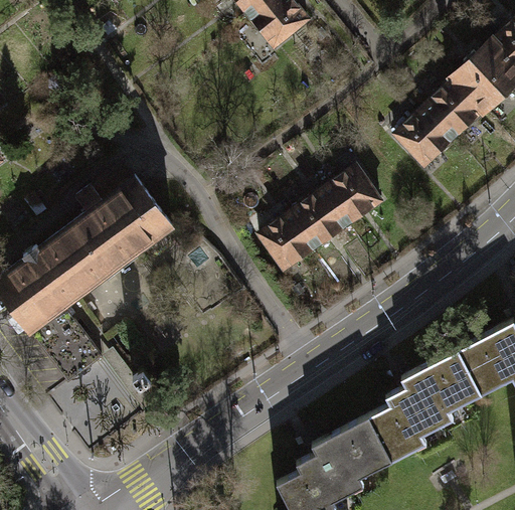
[(233,0),(249,18),(271,0),(233,0)]
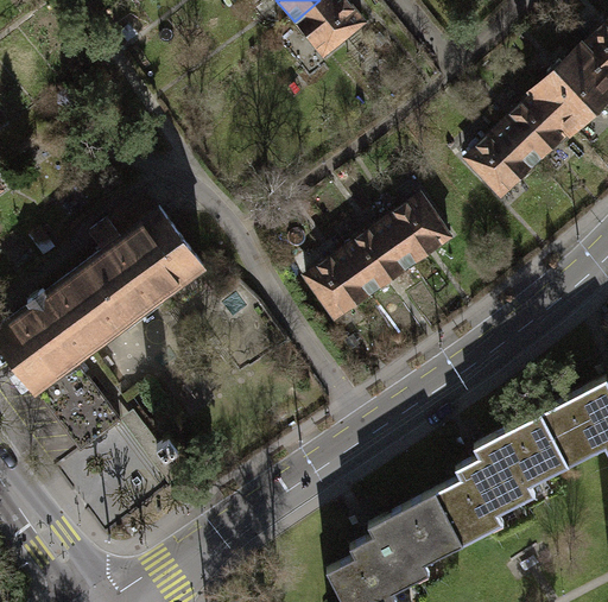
[(365,25),(343,0),(320,0),(295,21),(324,58),(365,25)]
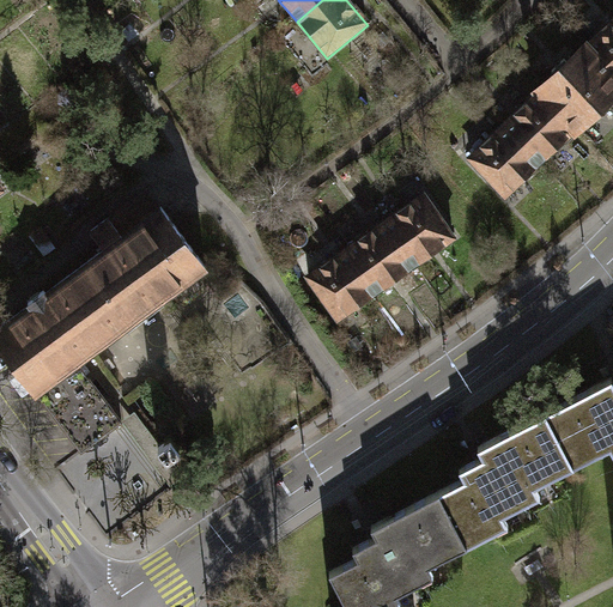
[(612,76),(612,26),(588,50),(612,76)]
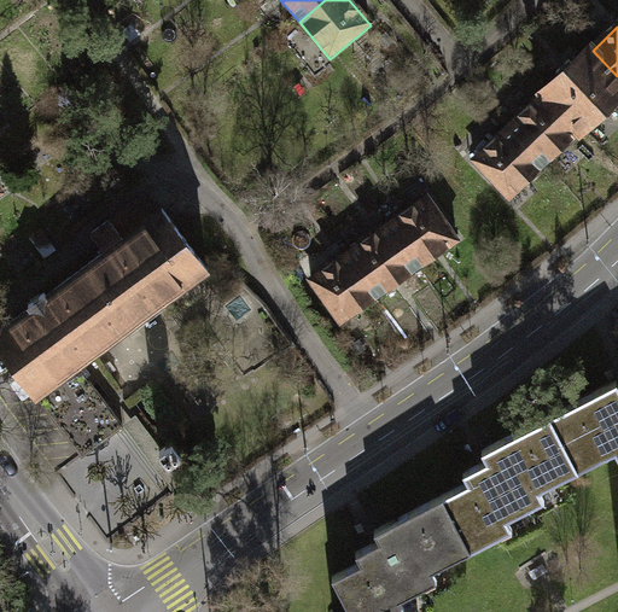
[(617,102),(617,76),(593,51),(592,48),(572,66),(570,64),(557,76),(559,80),(541,97),(542,99),(578,137),(581,138),(617,102)]
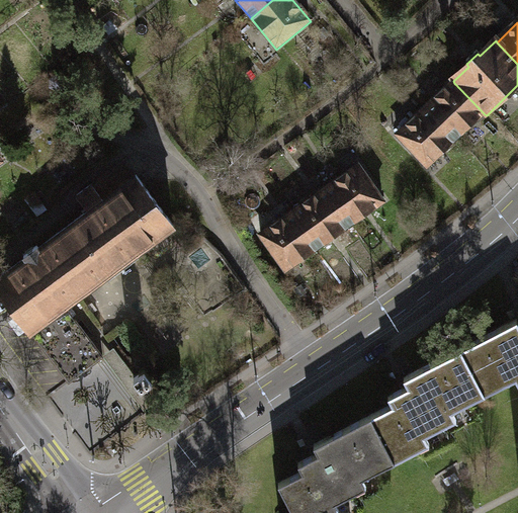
[(454,83),(427,109),(456,141),(485,114),(454,83)]
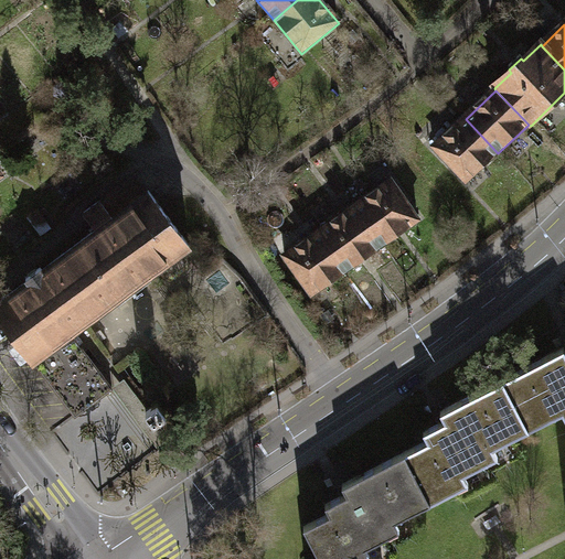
[(466,184),(498,153),(466,119),(434,150),(466,184)]
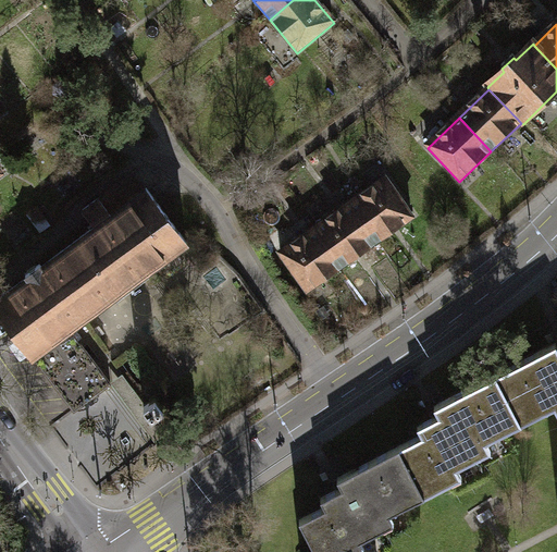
[(96,231),(77,245),(93,266),(85,271),(93,281),(84,287),(101,311),(187,247),(147,193),(141,196),(130,180),(83,215),(96,231)]
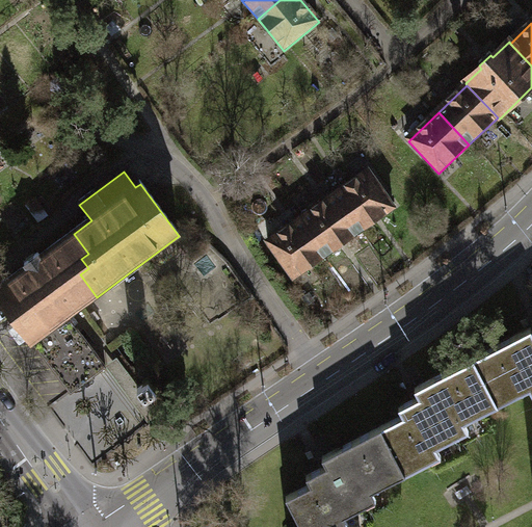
[(369,173),(335,196),(361,234),(394,209),(369,173)]
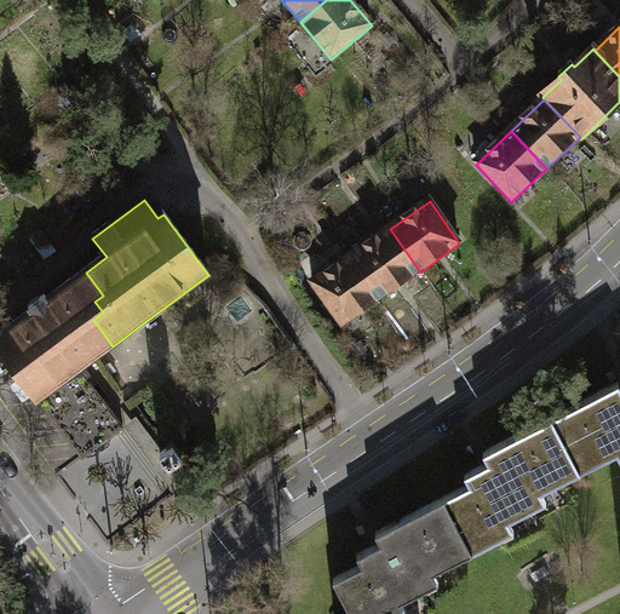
[(390,229),(351,256),(382,299),(420,273),(390,229)]
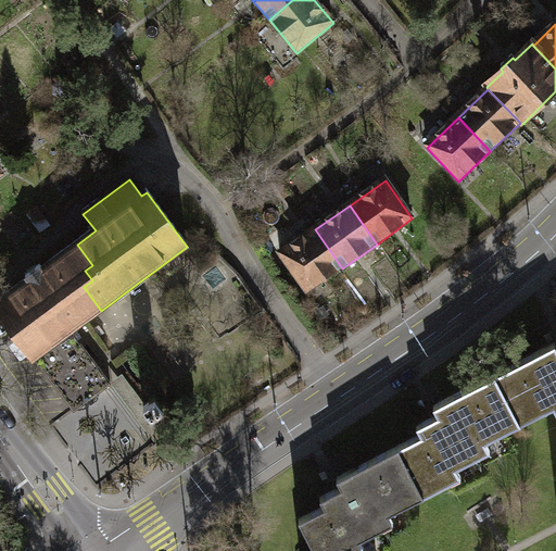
[(307,293),(342,268),(315,229),(280,254),(307,293)]
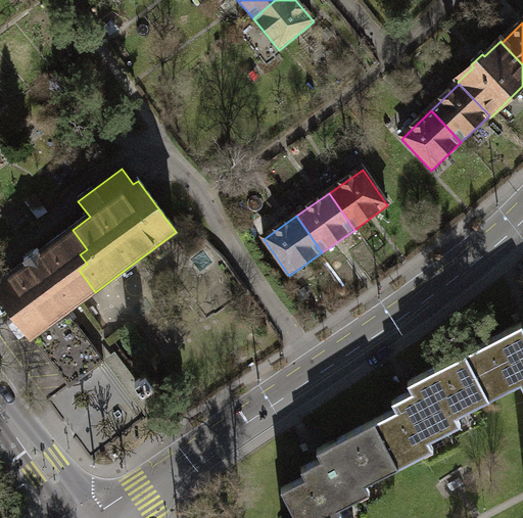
[(66,314),(95,292),(79,270),(87,264),(80,254),(87,249),(73,230),(40,254),(38,252),(24,263),(26,265),(0,284),(0,299),(31,340),(32,340),(66,314)]
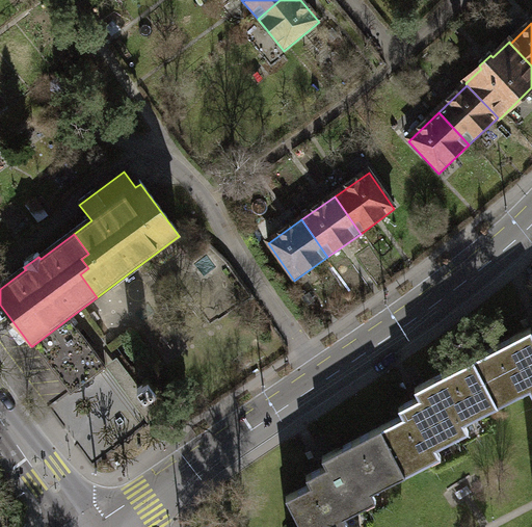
[(106,371),(68,319),(32,346),(71,398),(106,371)]
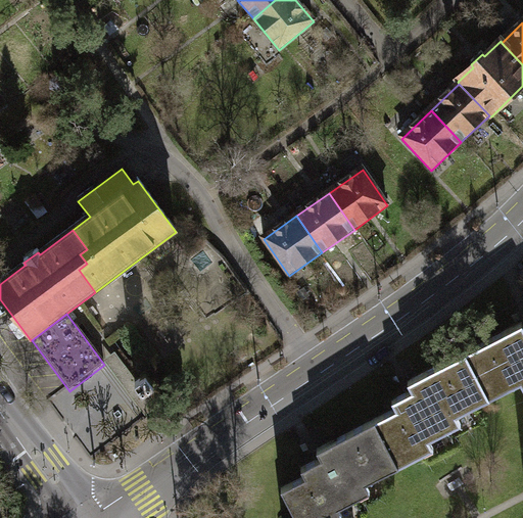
[(522,328),(522,327),(465,357),(488,402),(522,384),(522,328)]
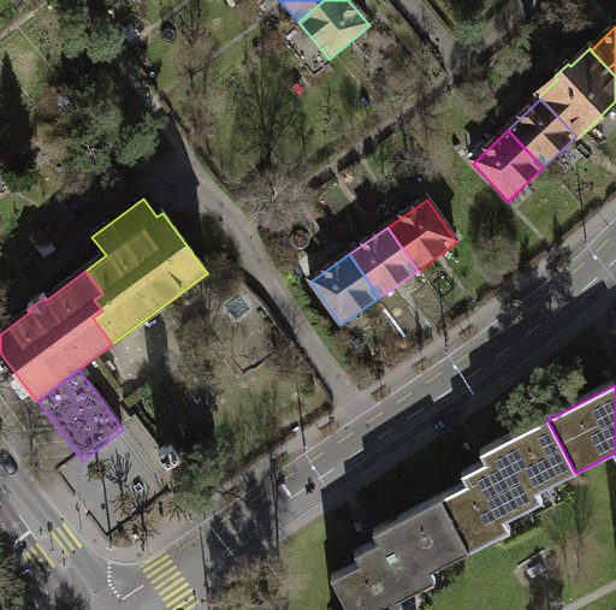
[(136,418),(123,427),(172,493),(185,484),(171,465),(170,466),(160,454),(161,452),(136,418)]
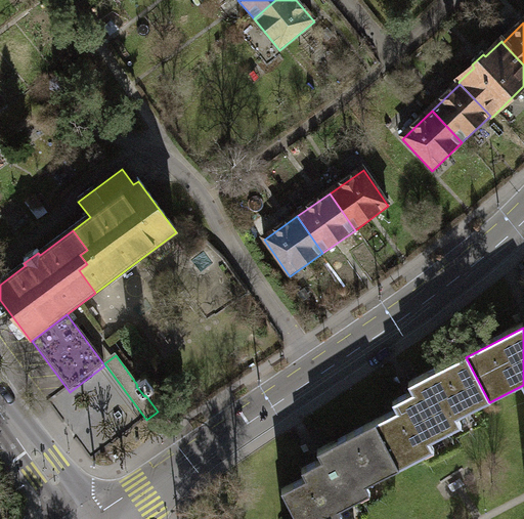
[(446,425),(489,402),(466,357),(409,386),(413,394),(393,404),(398,413),(375,425),(398,471),(423,458),(419,449),(450,433),(446,425)]
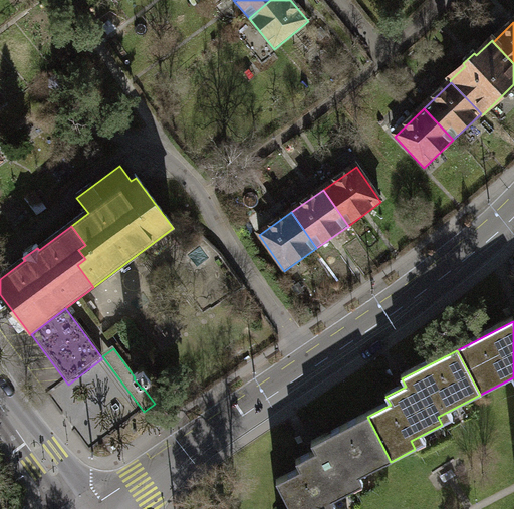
[(135,377),(134,378),(142,389),(143,388),(152,380),(145,370),(135,377)]
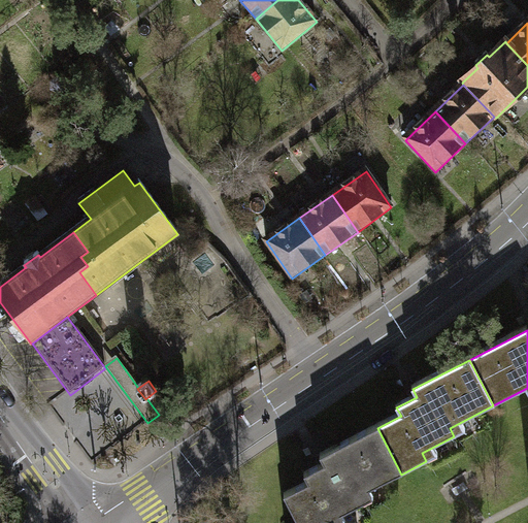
[(358,496),(401,475),(377,428),(321,458),(325,466),(304,477),(308,485),(285,497),(297,522),(330,522),(330,521),(362,504),(358,496)]
